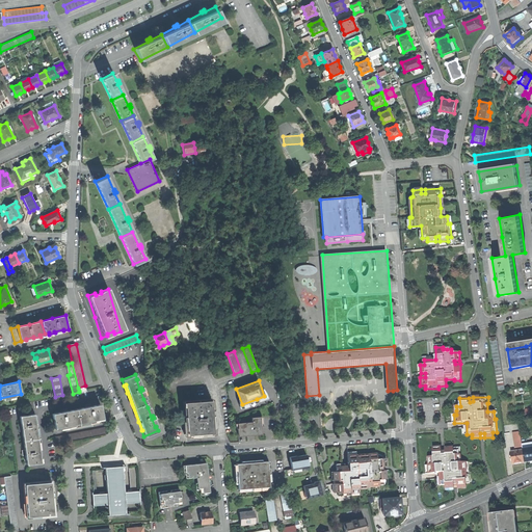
[(184,402),(186,435),(200,434),(213,433),(210,401),(184,402)]
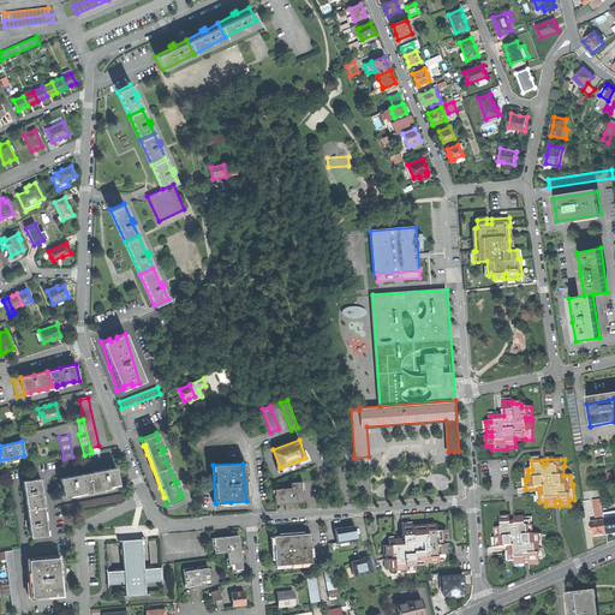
[(115,467),(88,473),(90,489),(96,488),(97,490),(105,488),(105,487),(108,487),(113,485),(113,487),(119,485),(115,467)]
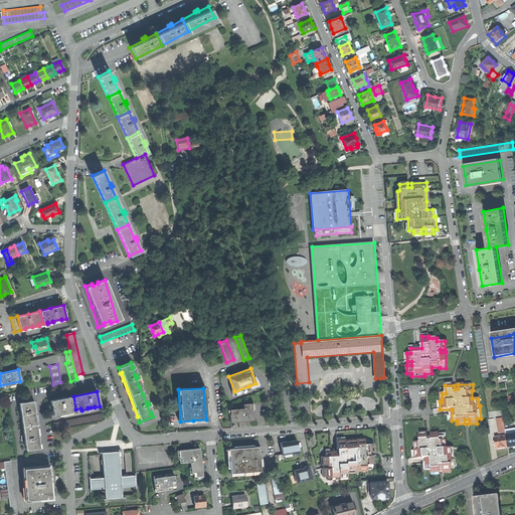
[(50,400),(53,415),(58,414),(58,412),(62,412),(66,411),(67,412),(72,411),(72,410),(75,409),(73,396),(50,400)]
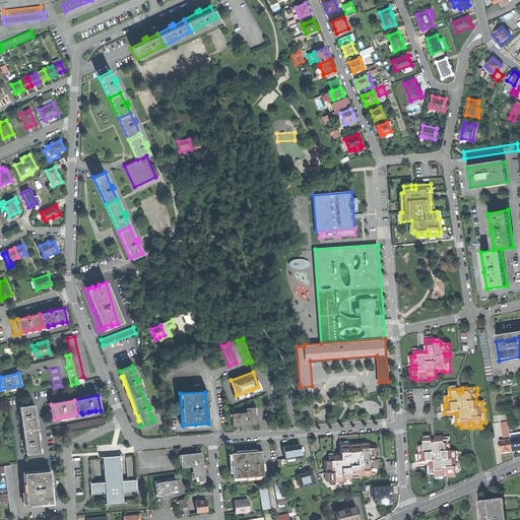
[(19,406),(22,430),(36,429),(36,425),(37,425),(36,417),(35,418),(34,414),(34,409),(35,409),(34,404),(19,406)]
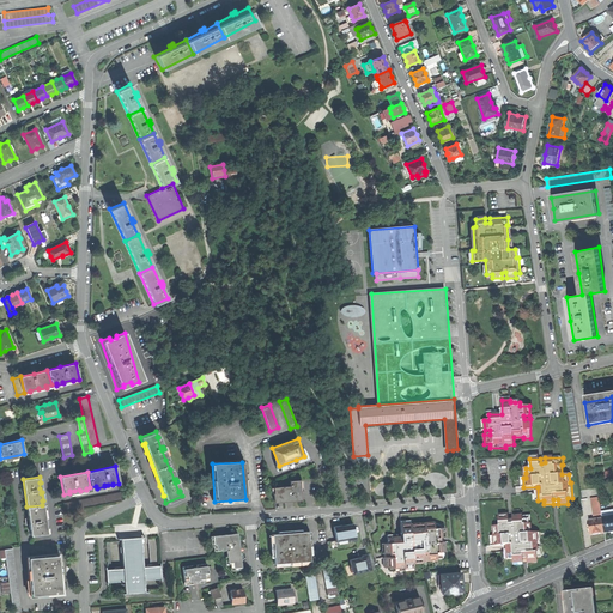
[(273,489),(274,501),(287,499),(302,498),(299,480),(290,481),(290,487),(273,489)]
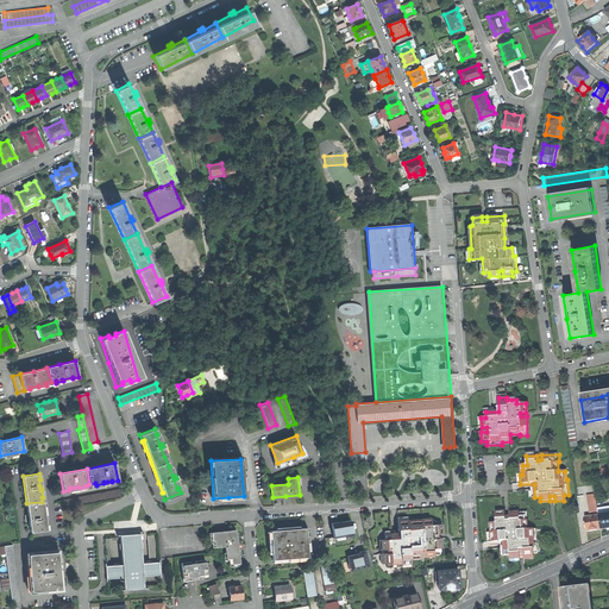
[(64,500),(66,508),(121,497),(120,489),(64,500)]
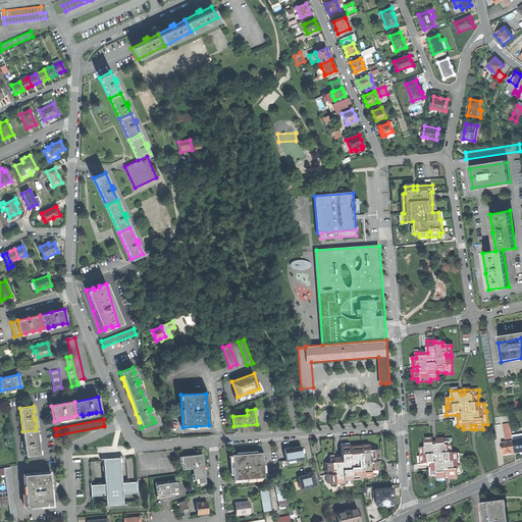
[(22,431),(25,456),(41,454),(40,449),(39,449),(38,445),(38,439),(39,439),(38,434),(37,434),(36,430),(22,431)]
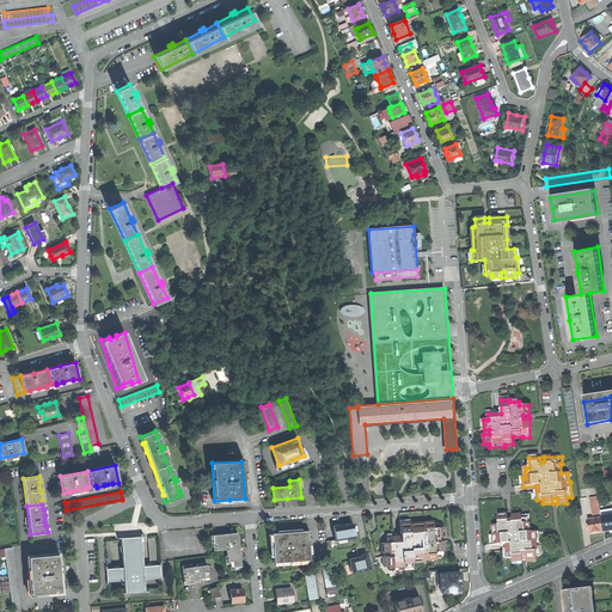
[(493,540),(493,545),(506,545),(506,558),(512,558),(513,563),(522,562),(521,557),(526,557),(526,563),(536,563),(536,556),(540,556),(539,542),(538,543),(537,532),(530,533),(528,524),(531,524),(530,515),(512,515),(512,520),(508,520),(507,516),(497,516),(499,526),(494,526),(495,536),(491,536),(493,540)]
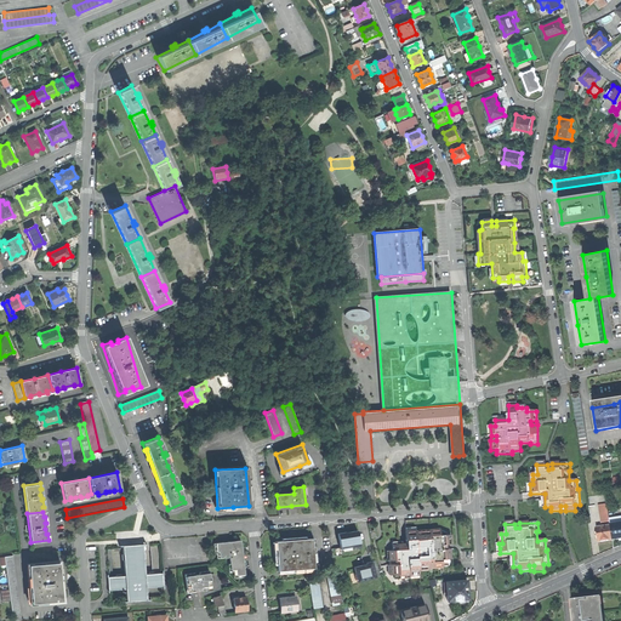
[(605,541),(613,540),(611,525),(597,528),(598,542),(605,541)]
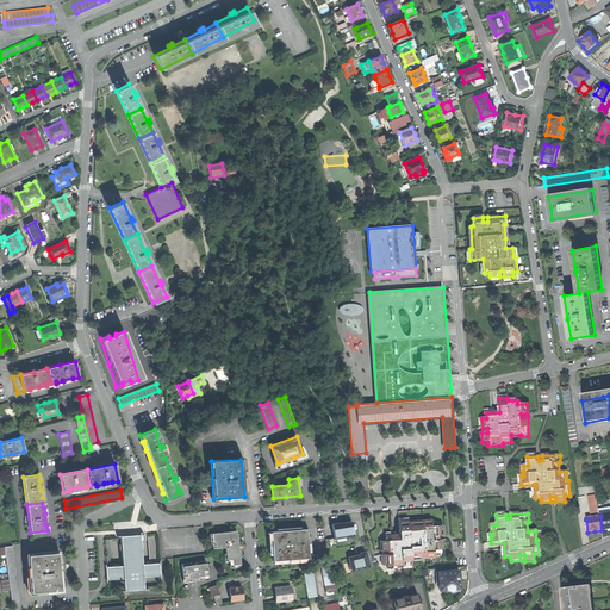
[(347,537),(355,536),(352,521),(344,522),(343,521),(341,521),(340,522),(332,524),(335,537),(335,539),(346,536),(347,537)]
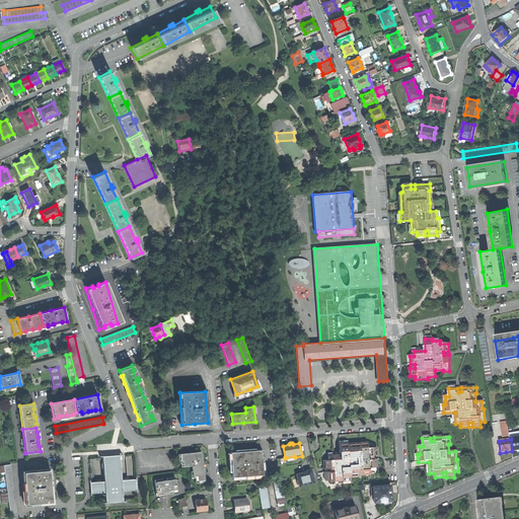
[(377,473),(376,458),(373,459),(372,457),(372,455),(376,455),(375,446),(368,447),(368,444),(348,445),(348,443),(339,443),(340,454),(328,455),(328,460),(325,460),(325,468),(329,468),(329,471),(324,471),(324,480),(329,479),(329,484),(343,483),(343,482),(350,480),(350,473),(369,472),(369,474),(377,473)]
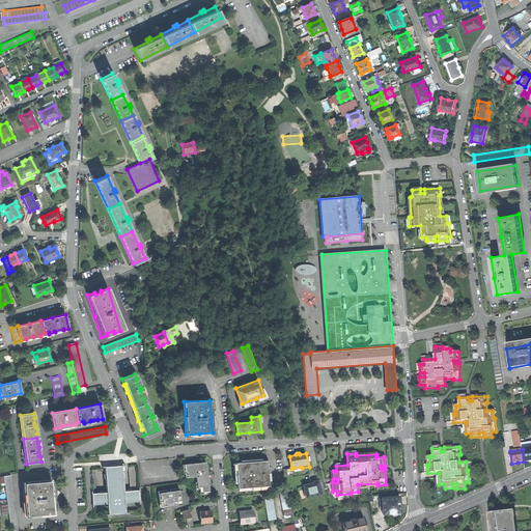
[(236,473),(236,486),(269,485),(268,459),(235,462),(236,473)]
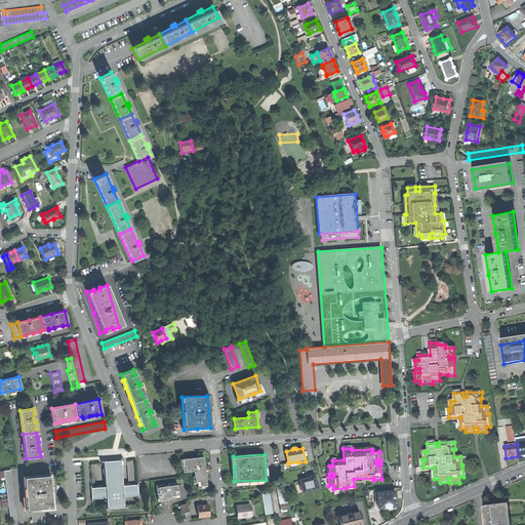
[(200,486),(206,486),(205,471),(204,457),(183,459),(184,466),(185,466),(186,470),(189,470),(190,472),(194,472),(195,482),(199,482),(200,486)]
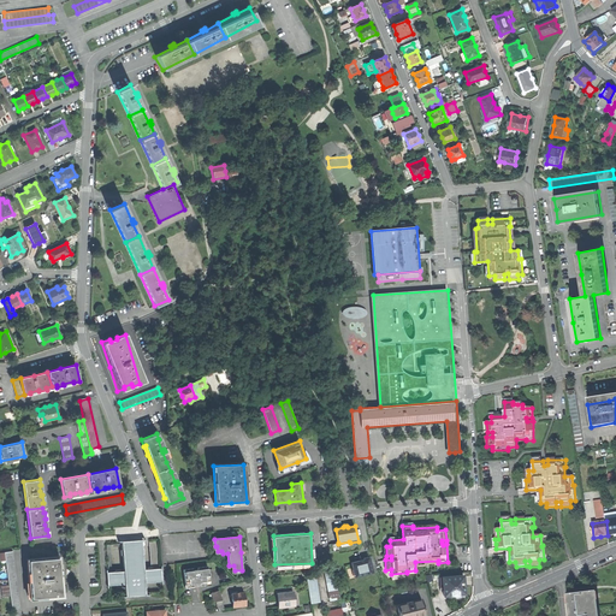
[(142,539),(122,542),(124,572),(107,573),(108,586),(125,585),(126,597),(147,596),(146,584),(164,582),(163,568),(160,568),(152,569),(144,569),(142,539)]
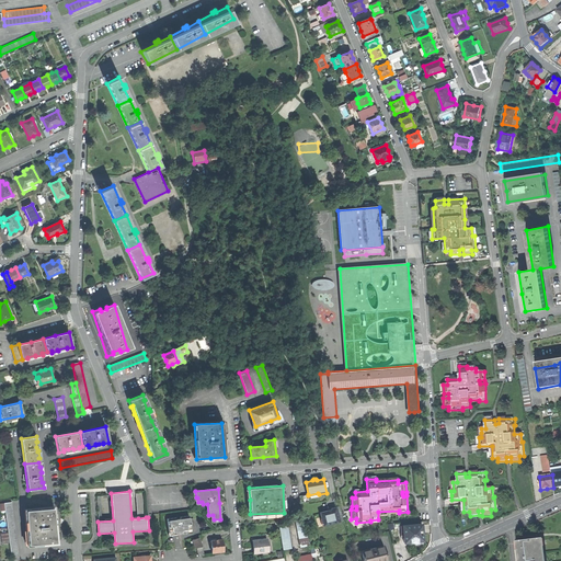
[(144,493),(136,493),(138,518),(146,517),(144,493)]
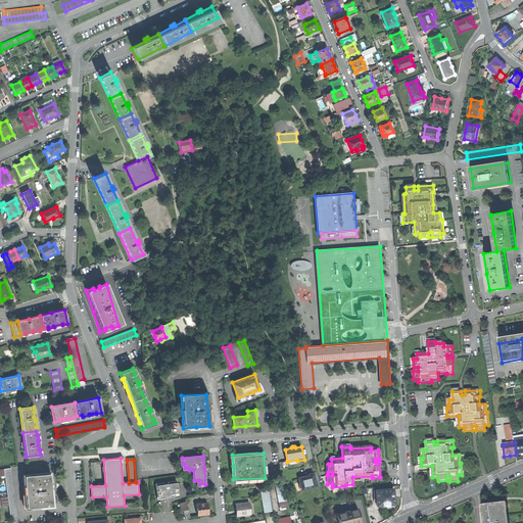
[(9,506),(11,522),(17,522),(11,468),(4,469),(8,496),(9,506)]
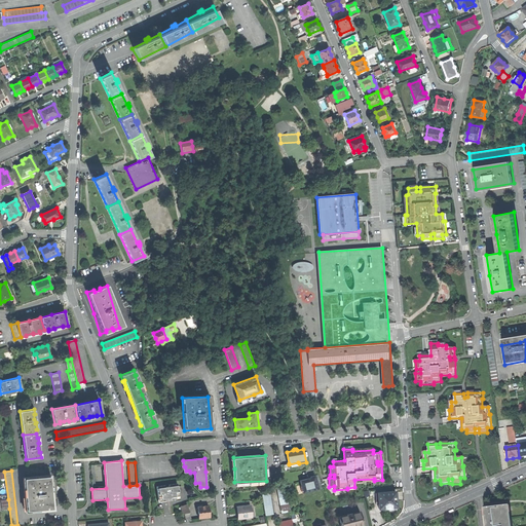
[(305,492),(323,487),(318,474),(312,476),(307,477),(307,478),(300,480),(301,484),(303,484),(305,492)]
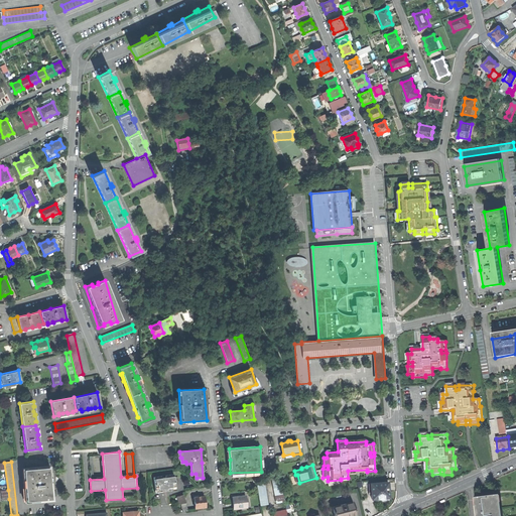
[(26,501),(52,499),(50,485),(49,468),(23,470),(26,501)]
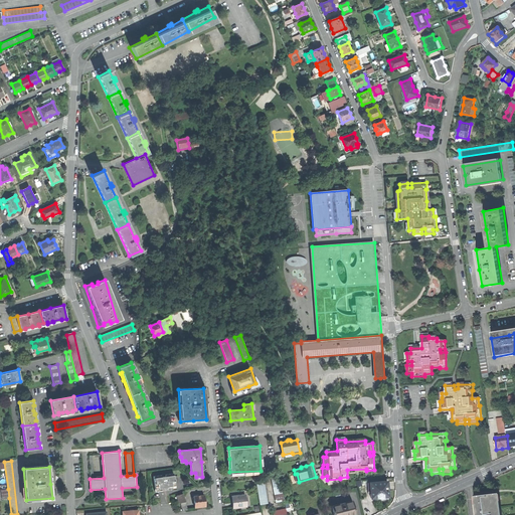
[(153,476),(155,488),(163,487),(162,485),(164,484),(166,484),(167,486),(175,485),(175,483),(178,483),(177,476),(174,476),(173,473),(165,474),(165,476),(161,477),(161,475),(153,476)]
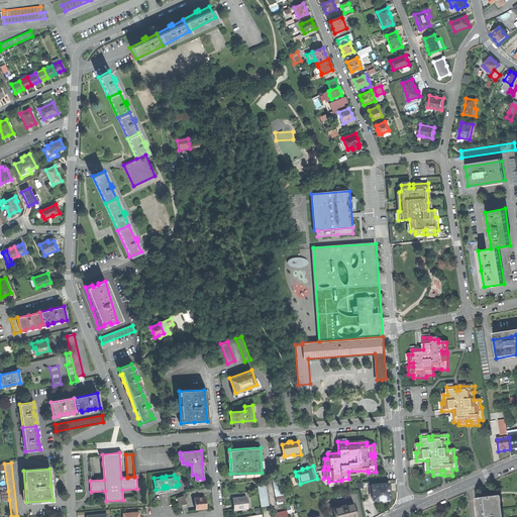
[(273,478),(278,504),(285,502),(280,477),(273,478)]
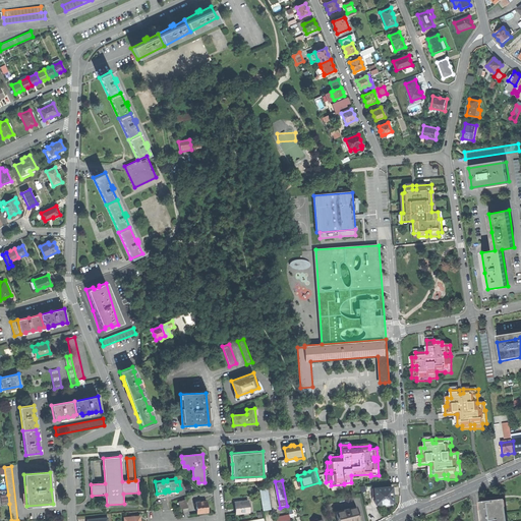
[(383,503),(393,502),(393,501),(392,487),(374,488),(375,504),(383,504),(383,503)]
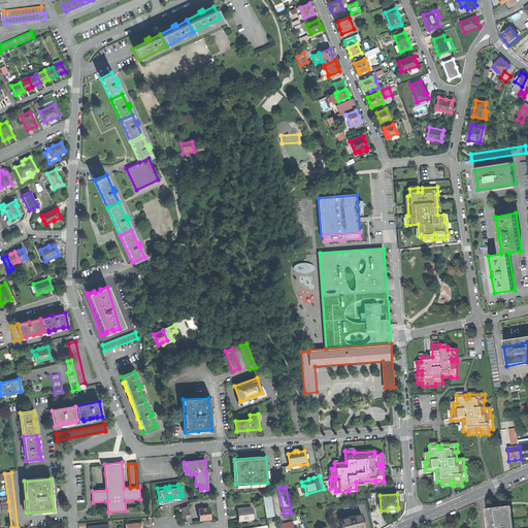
[(2,512),(9,510),(8,501),(1,502),(2,512)]
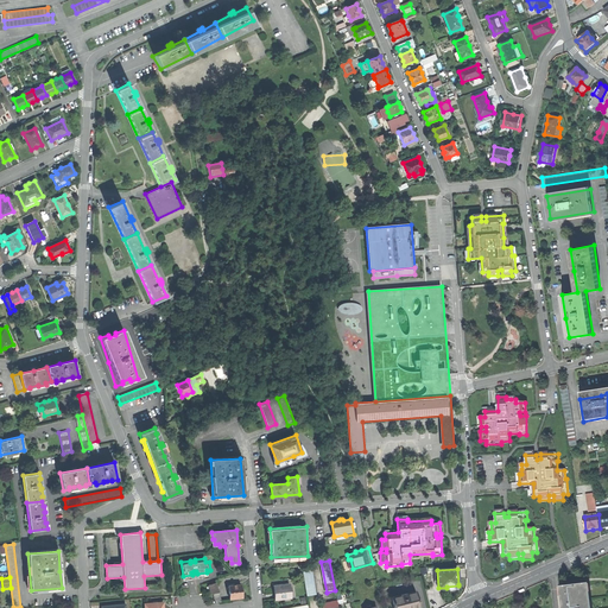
[(274,591),(276,599),(291,596),(290,582),(273,584),(274,591)]
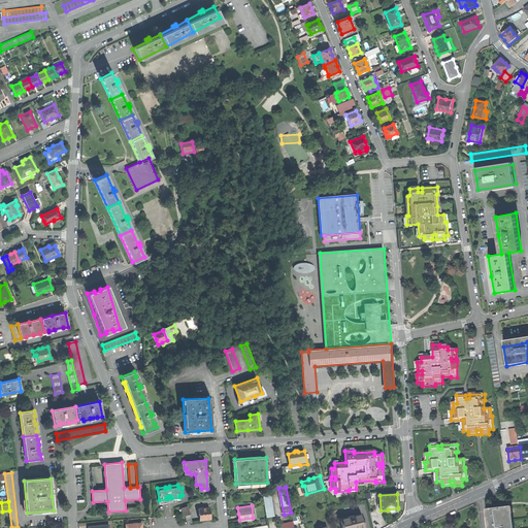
[(187,516),(191,515),(188,506),(182,508),(185,517),(187,516)]
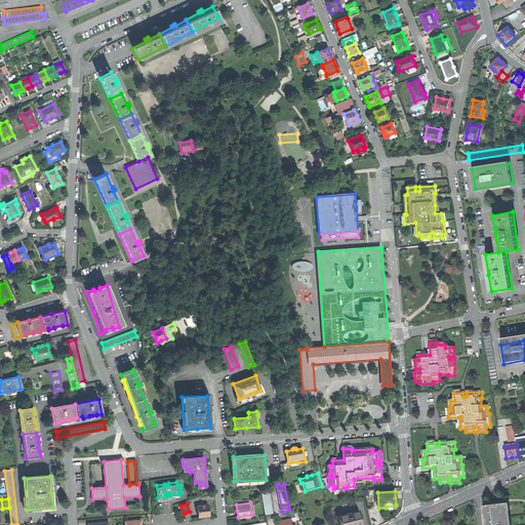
[(198,507),(199,518),(210,516),(209,511),(208,506),(198,507)]
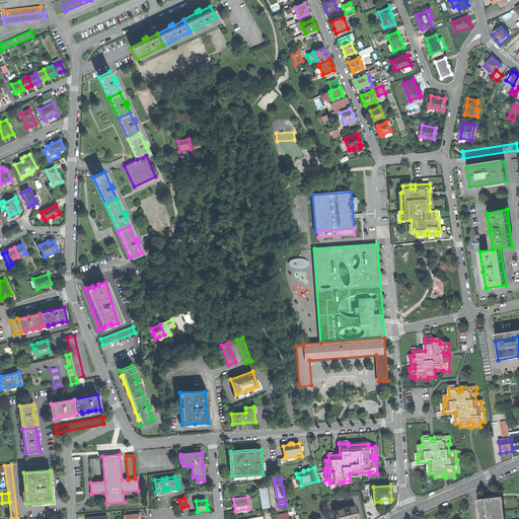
[(479,503),(482,518),(503,518),(501,500),(479,503)]
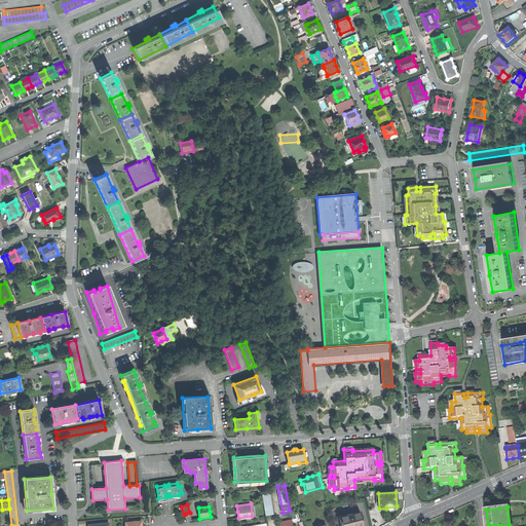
[(359,525),(363,524),(360,512),(338,517),(340,525),(359,525)]
